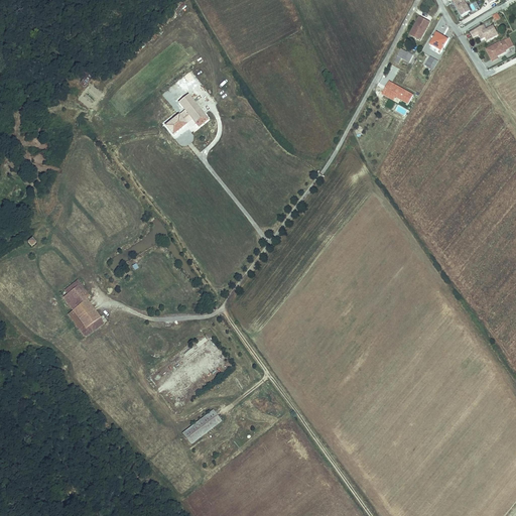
[(471,11),(464,0),(452,0),(461,16),(471,11)]
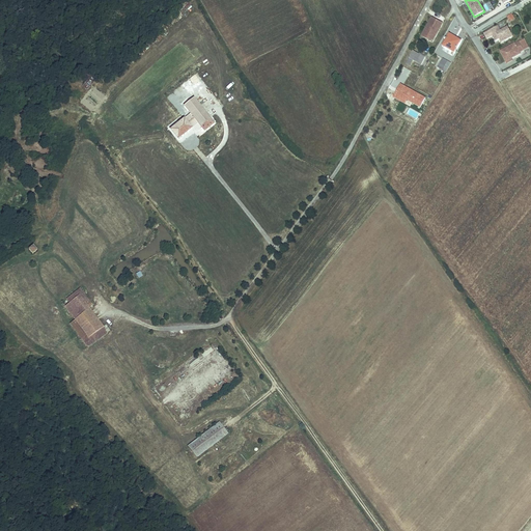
[(485,10),(493,8),(491,2),(483,3),(485,10)]
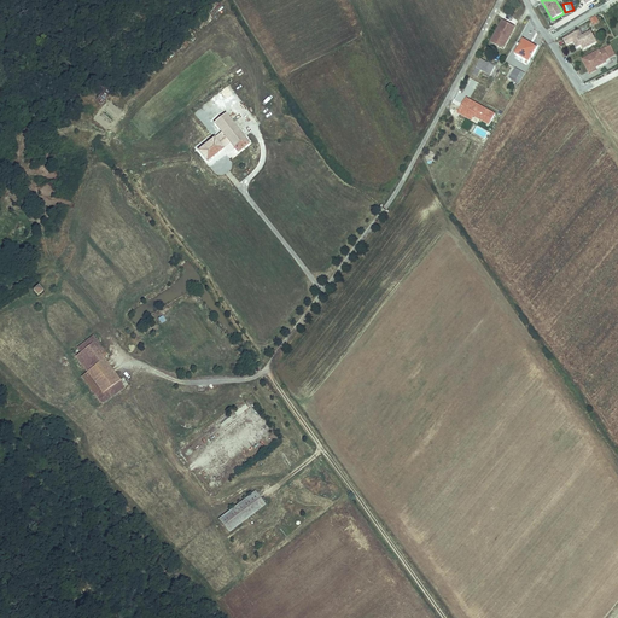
[(604,16),(594,22),(593,23),(598,31),(599,30),(601,29),(599,25),(607,19),(604,16)]
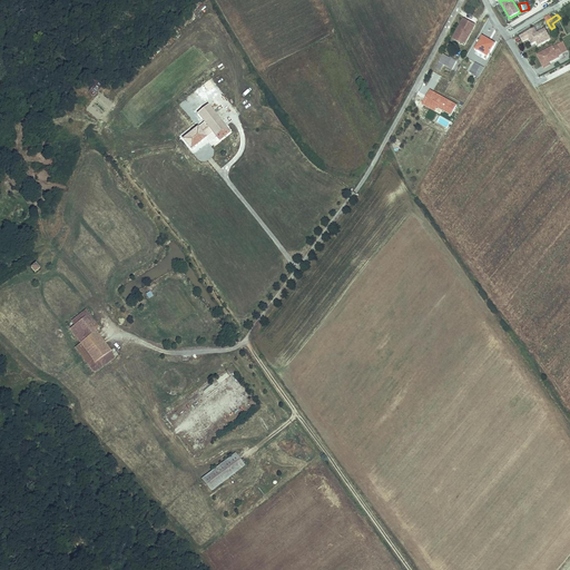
[(468,28),(469,26),(464,23),(454,41),(465,48),(475,31),(468,28)]
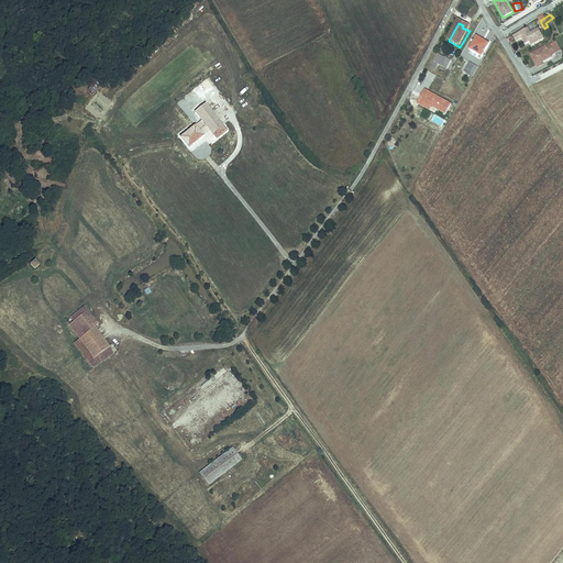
[(529,31),(521,35),(527,45),(530,43),(533,47),(545,41),(540,32),(532,36),(529,31)]
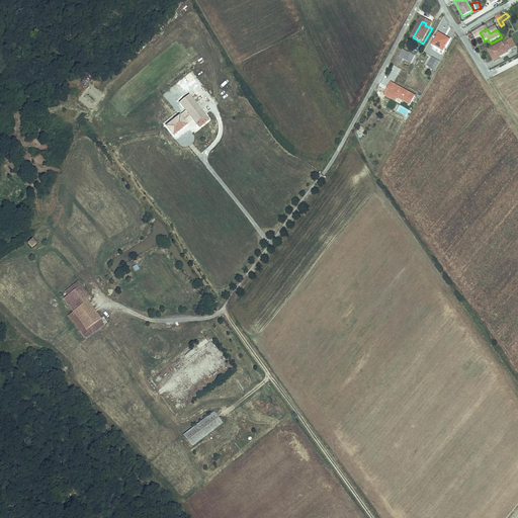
[(440,36),(433,48),(444,54),(450,44),(440,36)]
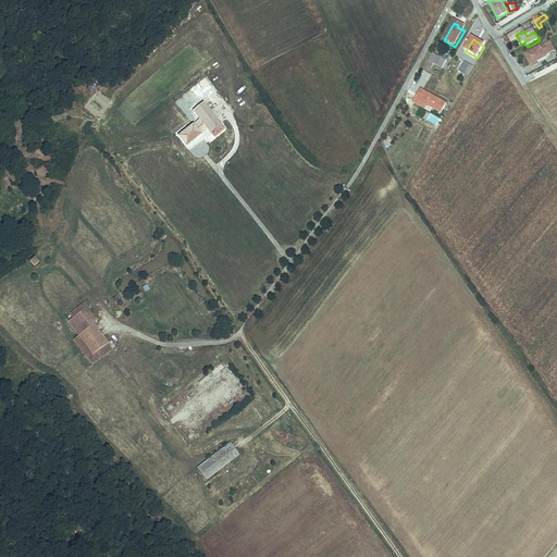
[(546,47),(527,58),(533,69),(547,60),(546,58),(551,56),(546,47)]
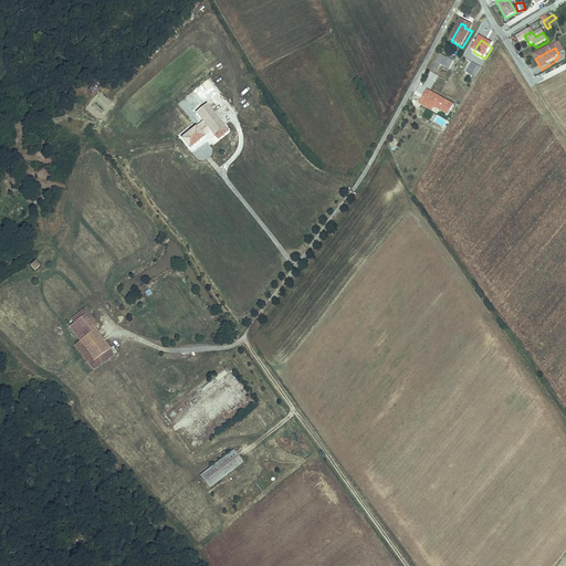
[(441,56),(437,64),(449,72),(453,64),(441,56)]
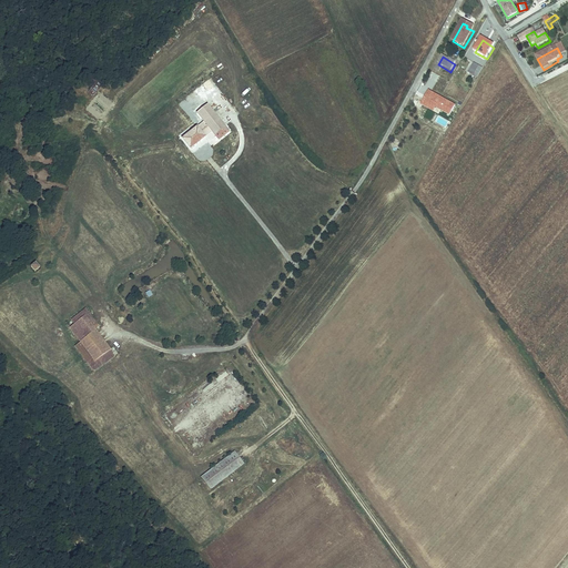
[(474,66),(468,74),(477,80),(483,71),(474,66)]
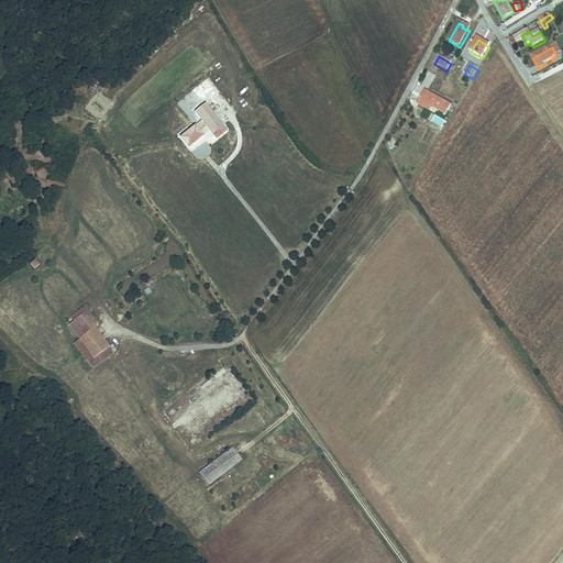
[(91,86),(87,92),(92,96),(96,89),(91,86)]
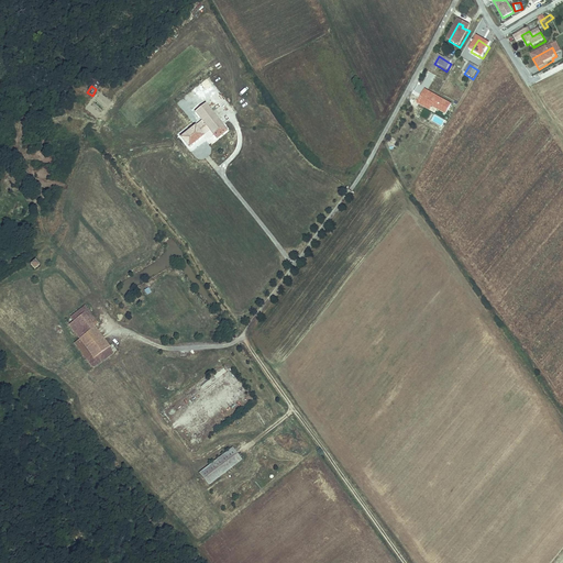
[(228,131),(206,105),(196,112),(218,140),(228,131)]
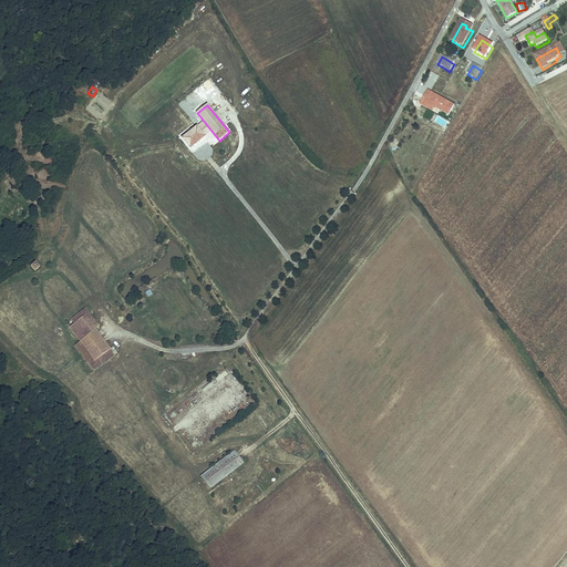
[(70,330),(81,343),(96,331),(85,318),(83,320),(71,329),(70,330)]
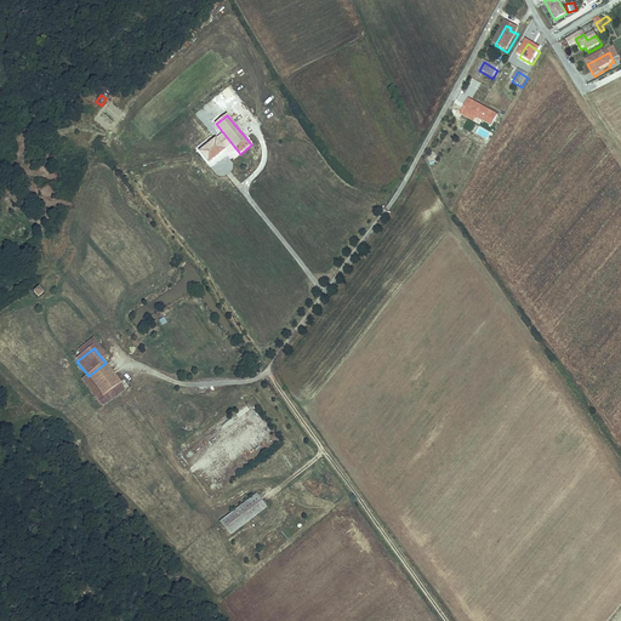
[(106,363),(89,376),(104,397),(121,383),(106,363)]
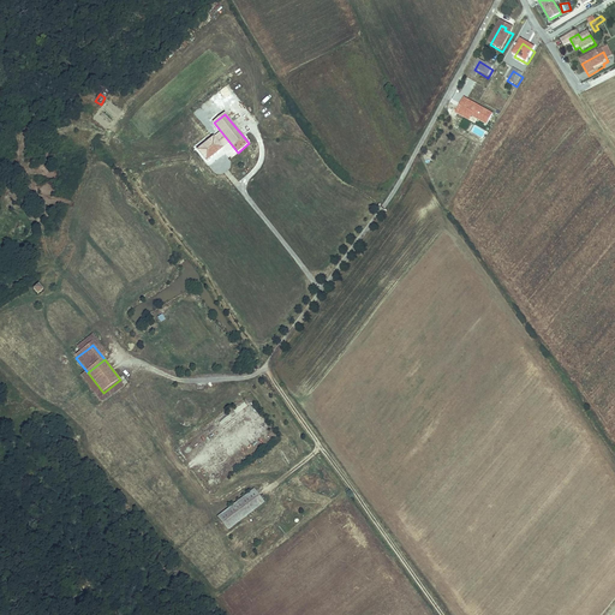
[(255,490),(219,518),(228,531),(264,503),(255,490)]
